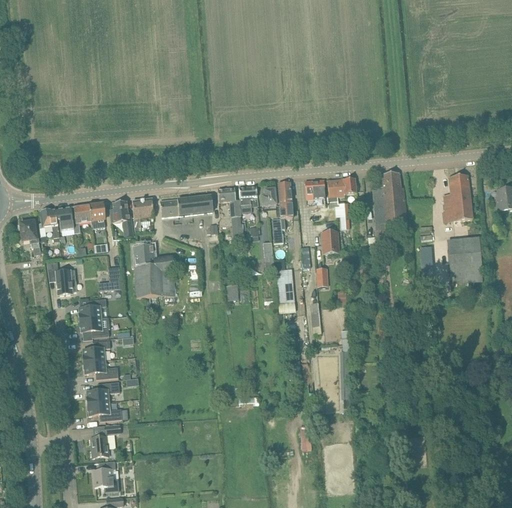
[(376,223),(385,222),(406,221),(403,186),(400,187),(399,171),(381,172),(382,188),(373,189),(376,223)]
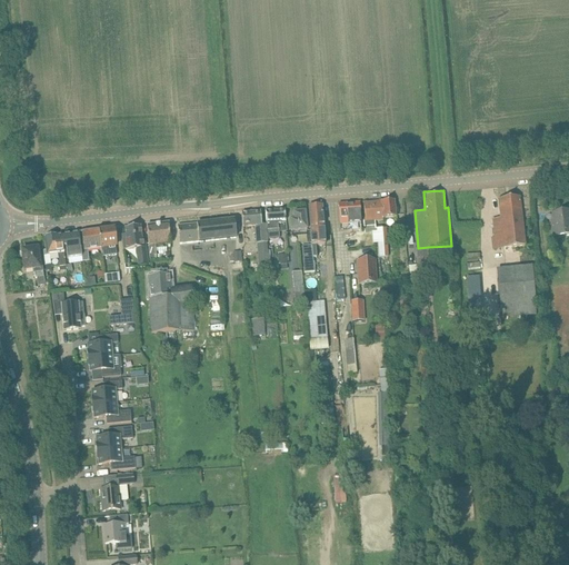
[(492,234),(493,245),(525,241),(519,192),(498,195),(500,215),(492,215),(495,234),(492,234)]
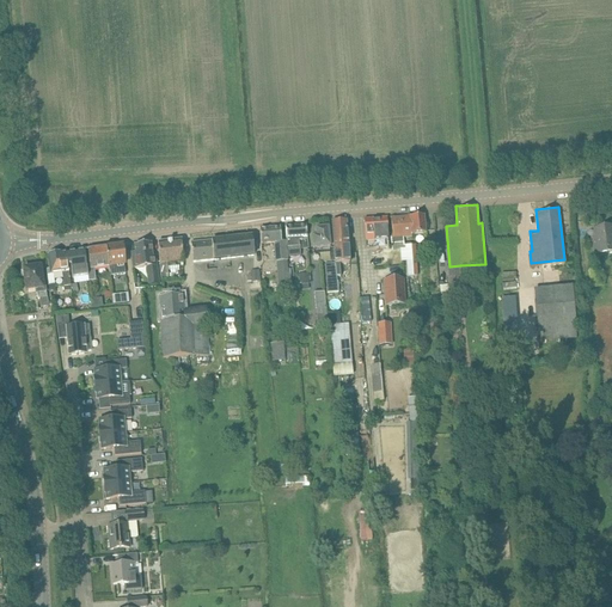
[(401,245),(402,258),(412,257),(414,275),(427,274),(426,256),(427,256),(426,240),(405,241),(405,233),(411,233),(411,231),(426,230),(424,212),(391,214),(392,226),(392,233),(391,233),(392,246),(401,245)]
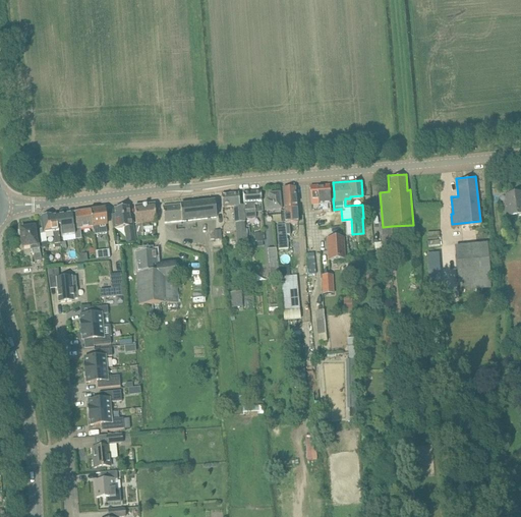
[(331,200),(330,191),(330,181),(309,183),(311,202),(331,200)]
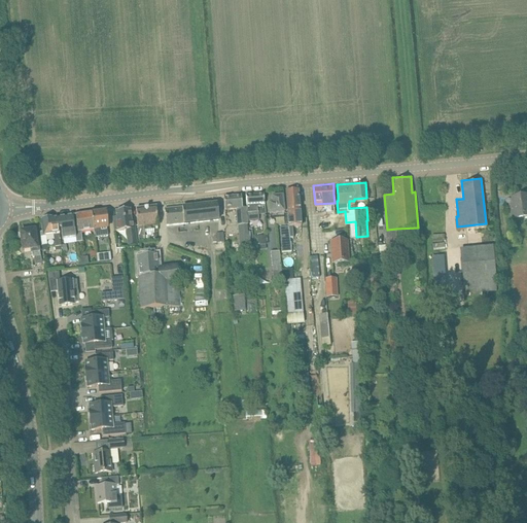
[(286,187),(286,198),(288,223),(279,224),(281,250),(290,249),(289,235),(292,235),(291,223),(301,222),(299,186),(286,187)]
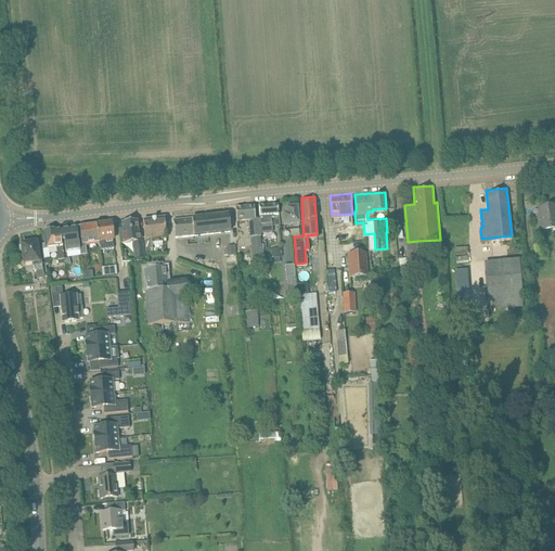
[(259,202),(260,213),(261,226),(262,226),(263,238),(267,238),(266,221),(279,220),(278,201),(259,202)]
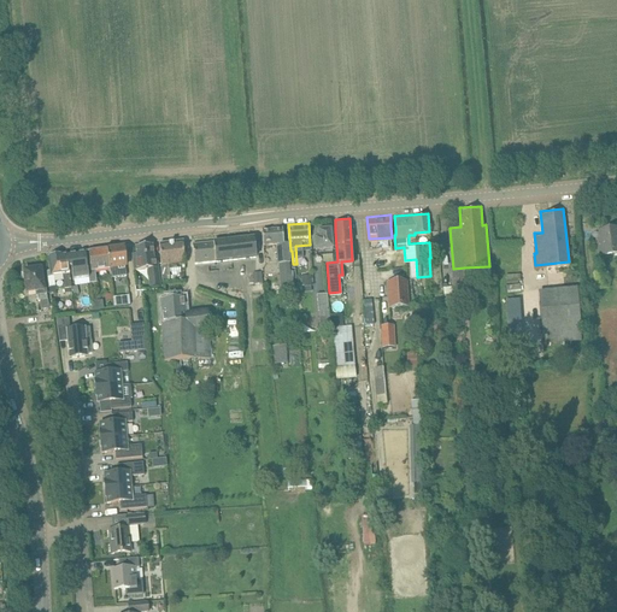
[(288,268),(288,259),(289,259),(288,239),(283,239),(282,224),(262,227),(263,237),(263,242),(276,241),(280,284),(292,283),(291,268),(288,268)]
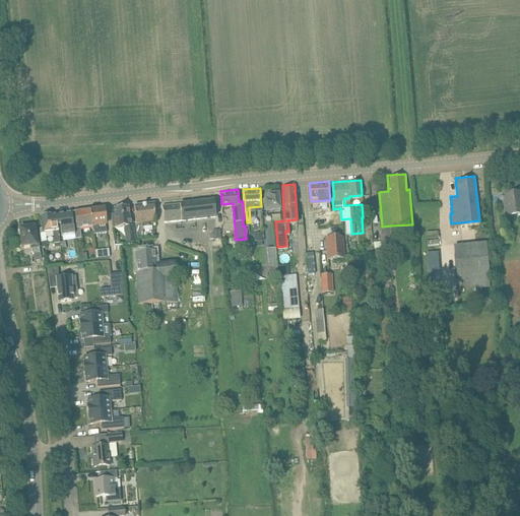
[(516,211),(519,211),(519,189),(511,190),(511,197),(504,198),(505,210),(516,209),(516,211)]
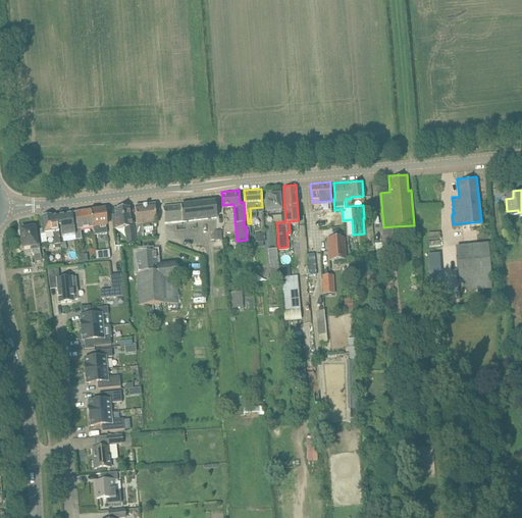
[(266,199),(267,209),(267,210),(281,209),(279,191),(269,192),(269,198),(266,199)]
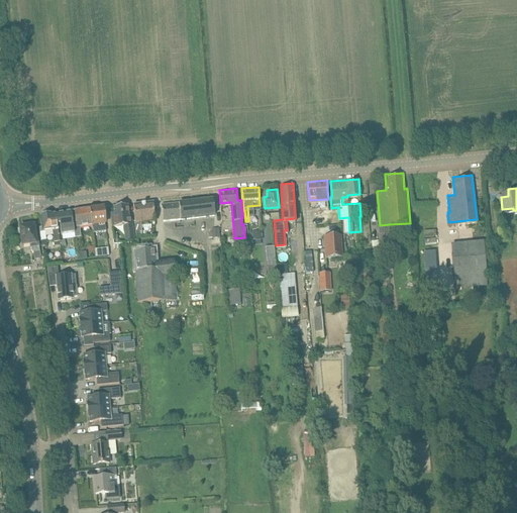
[(162,201),(163,217),(214,212),(212,196),(162,201)]
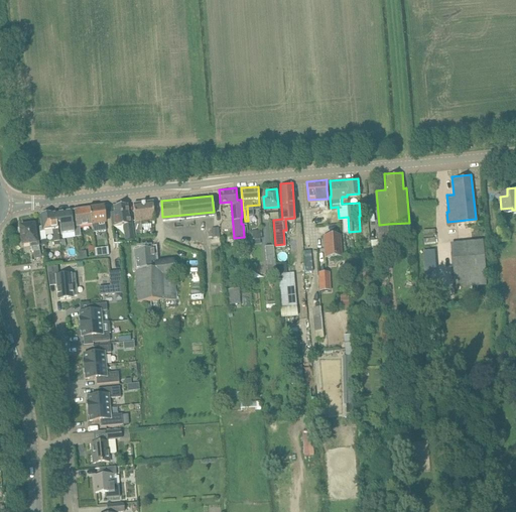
[(135,232),(142,231),(141,218),(154,217),(153,199),(133,201),(135,232)]
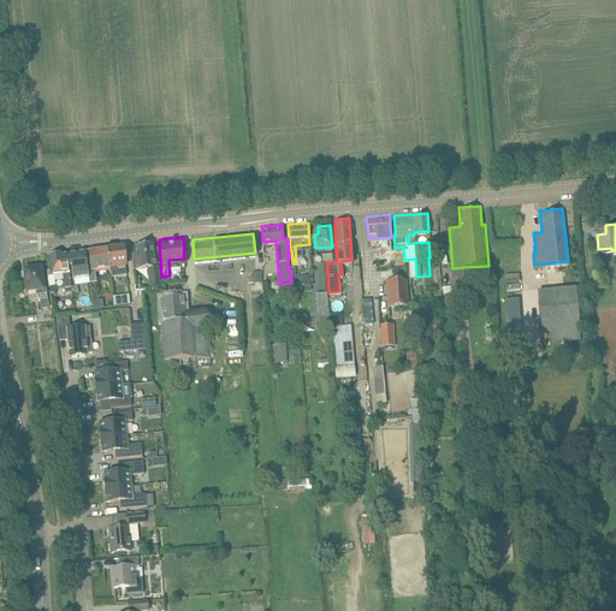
[(132,250),(134,267),(150,265),(152,274),(159,273),(157,254),(153,254),(152,241),(135,242),(136,249),(132,250)]
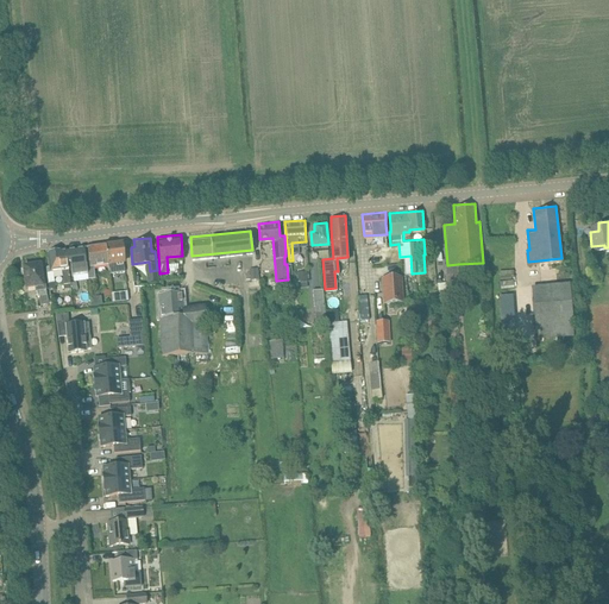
[(110,260),(110,270),(124,268),(123,258),(124,258),(121,240),(106,241),(108,260),(110,260)]
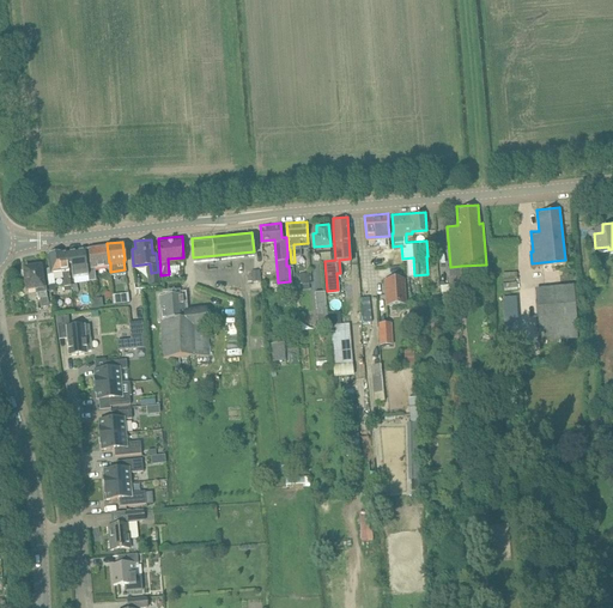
[(107,243),(85,247),(86,265),(87,265),(89,277),(97,275),(95,265),(96,265),(97,271),(104,271),(103,263),(109,262),(107,243)]
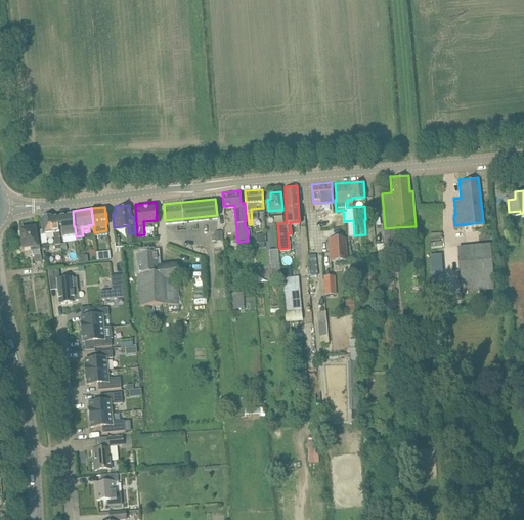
[(343,210),(336,211),(333,211),(333,210),(329,210),(329,222),(344,221),(343,210)]
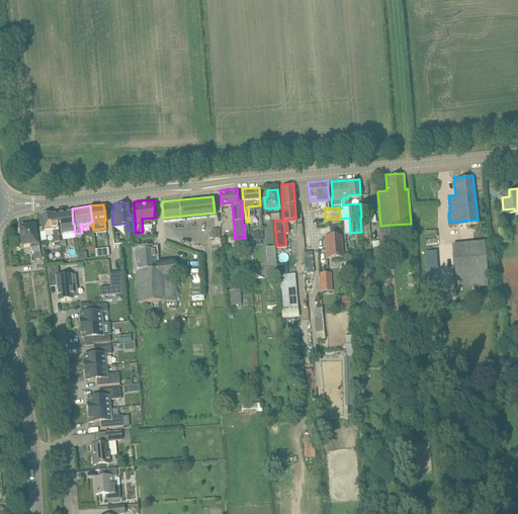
[(72,208),(56,210),(57,222),(62,221),(62,226),(73,224),(72,208)]
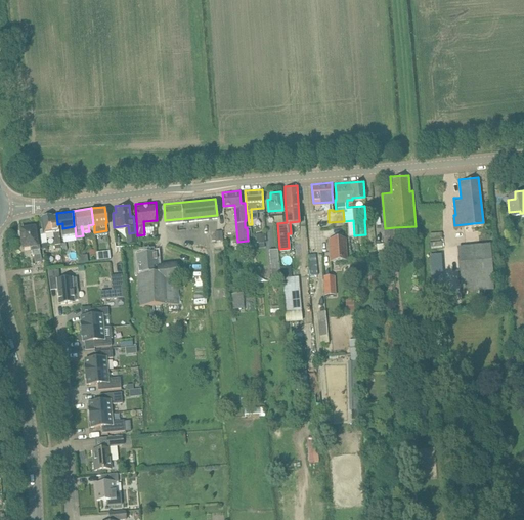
[(57,224),(56,213),(41,215),(43,231),(52,230),(54,243),(59,242),(57,224)]
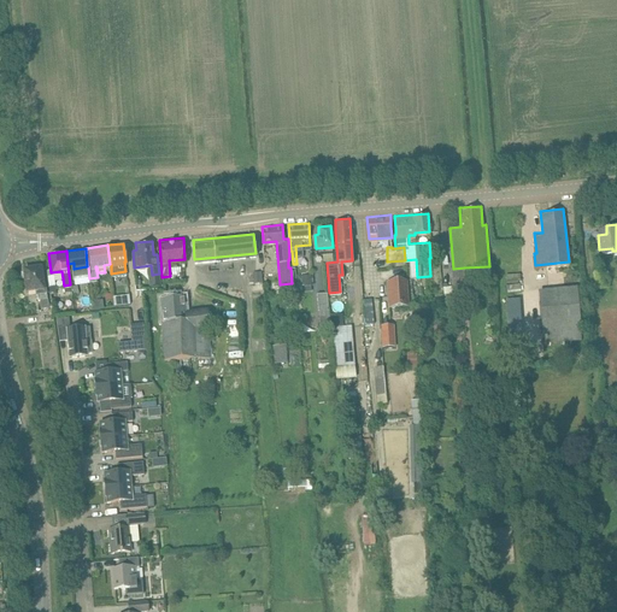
[(409,290),(407,264),(388,265),(391,304),(404,302),(409,301),(409,290)]
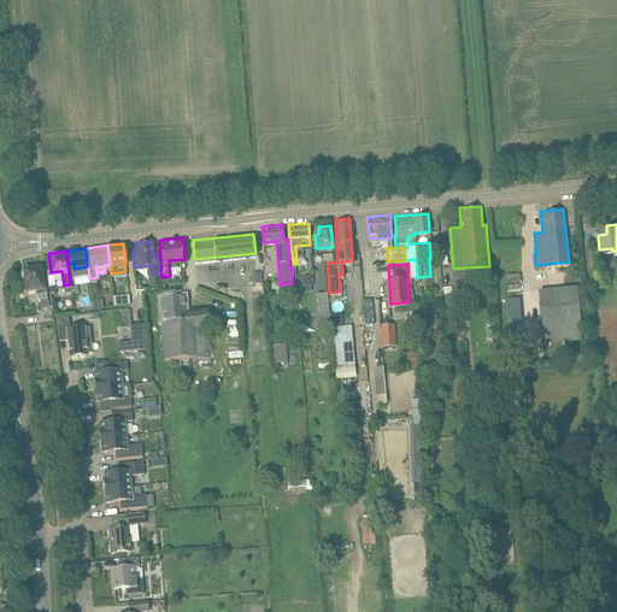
[(41,306),(48,305),(46,281),(42,281),(41,265),(24,268),(27,289),(36,288),(37,298),(40,296),(41,306)]
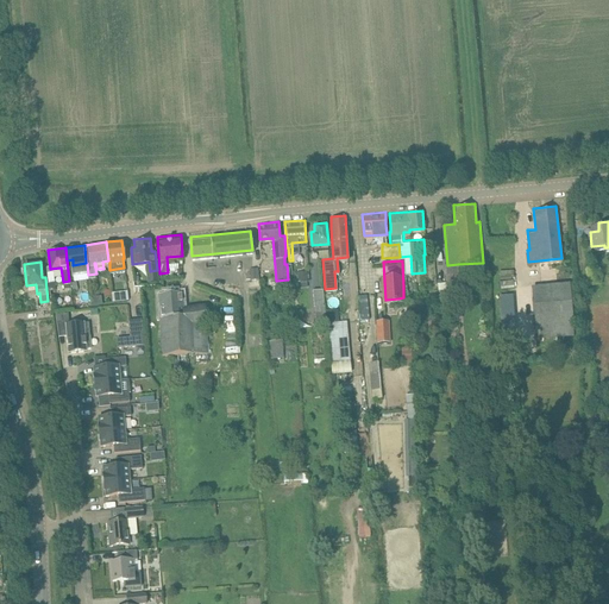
[(458,264),(447,265),(446,265),(449,301),(460,300),(458,264)]
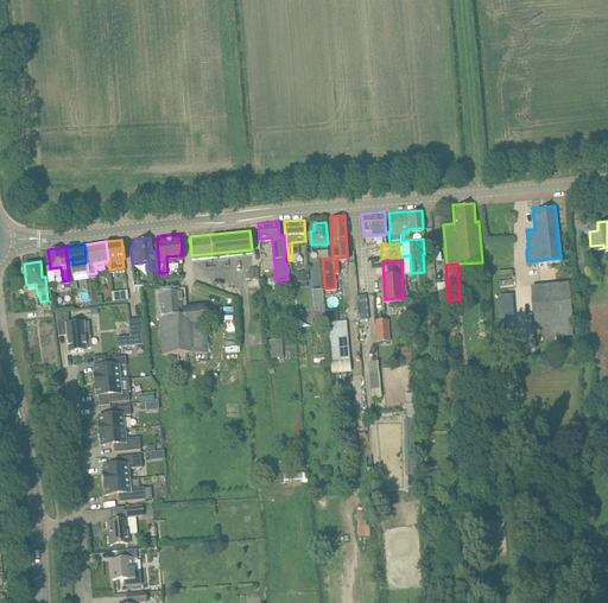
[(306,267),(297,268),(297,278),(306,277),(306,267)]
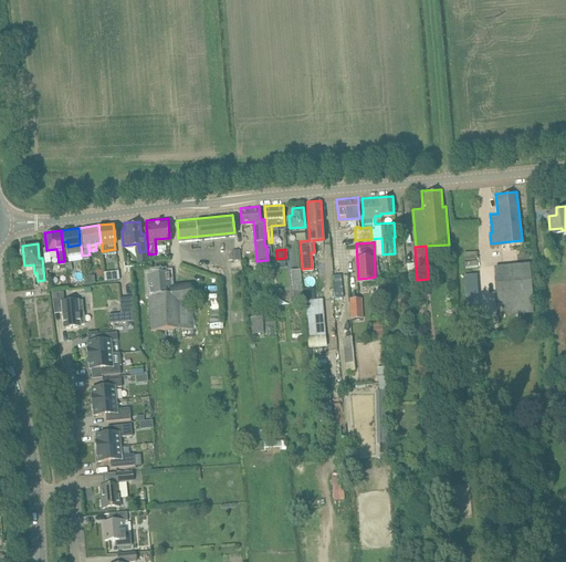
[(530,272),(530,271),(530,259),(494,261),(499,313),(533,310),(531,277),(535,277),(534,271),(530,272)]
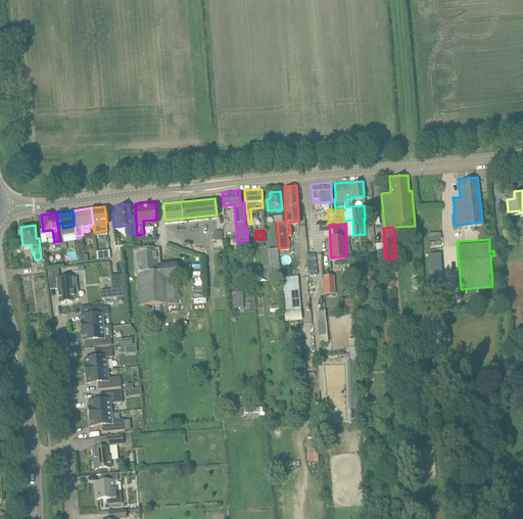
[(280,276),(279,270),(278,246),(270,247),(272,276),(280,276)]
